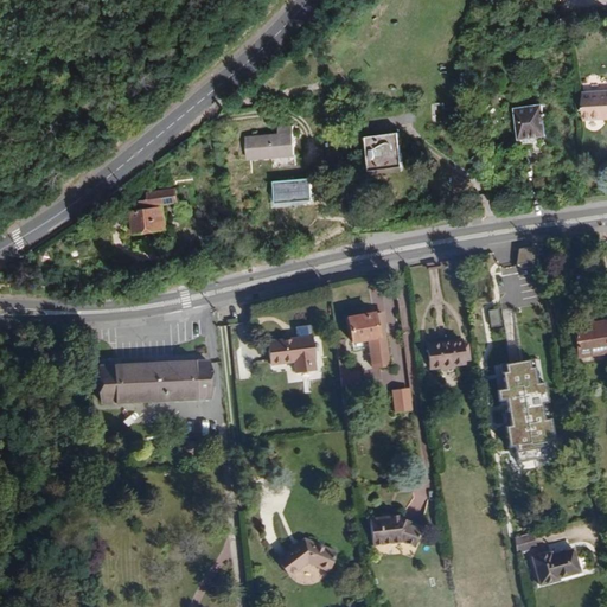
[(606,90),(585,93),(586,120),(606,119),(606,90)]
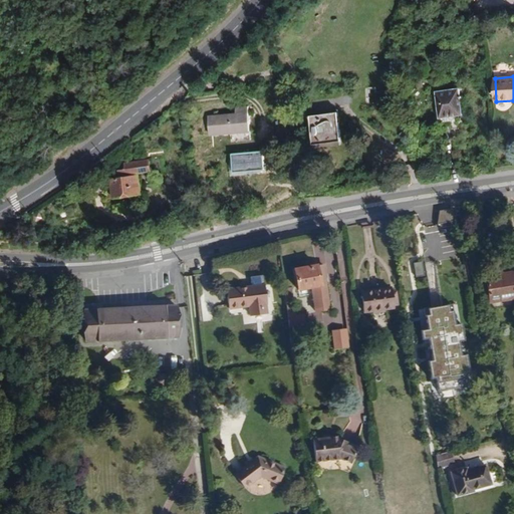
[(464,114),(460,89),(437,92),(440,117),(455,115),(464,114)]
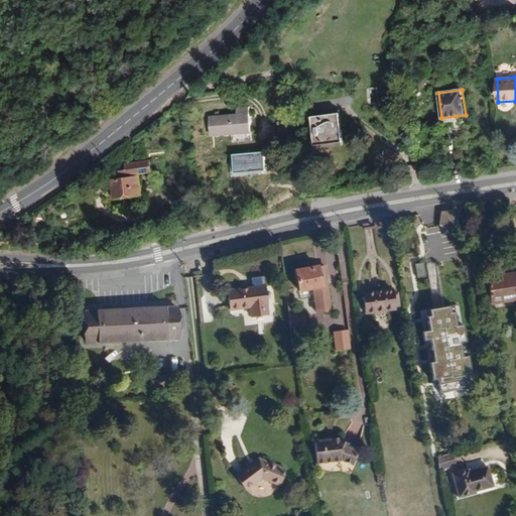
[(237,114),(210,117),(211,136),(252,132),(250,107),(237,108),(237,114)]
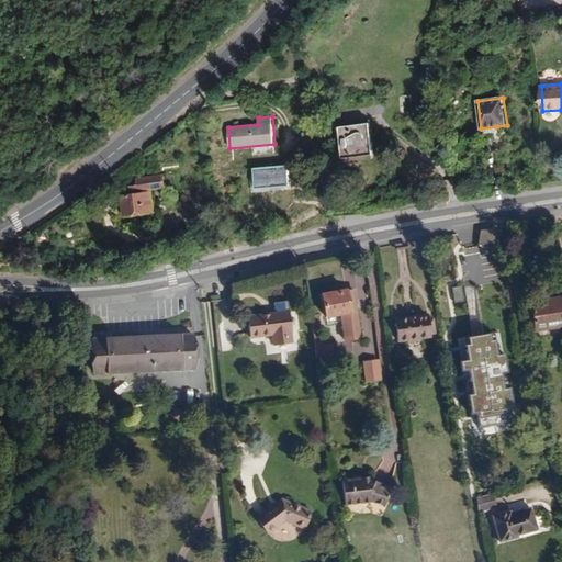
[(373,153),(370,123),(340,127),(344,156),(373,153)]
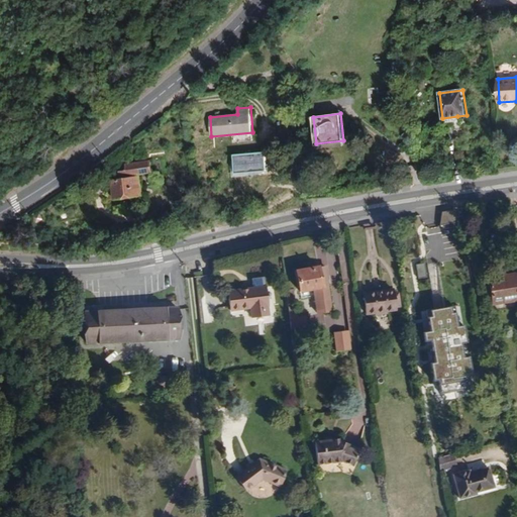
[(317,148),(343,145),(343,140),(316,143),(317,148)]
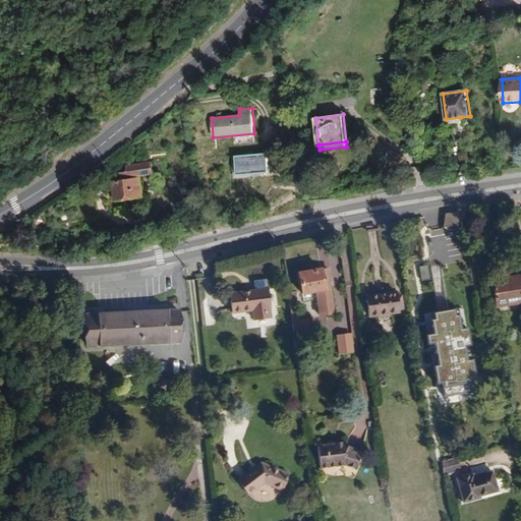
[(268,153),(237,156),(239,173),(270,170),(268,153)]
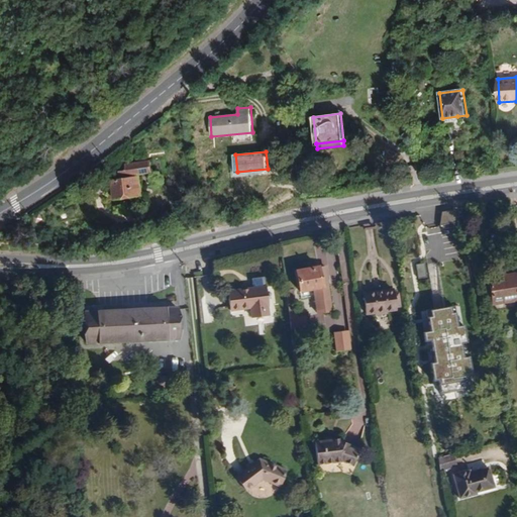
[(142,196),(139,175),(152,173),(150,162),(128,165),(128,171),(126,171),(121,177),(124,177),(124,179),(112,181),(114,200),(142,196)]
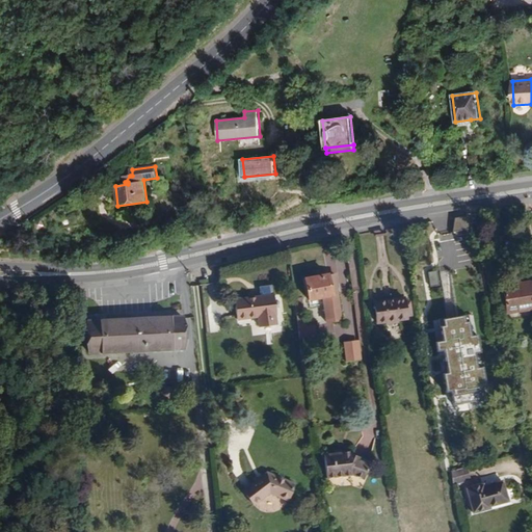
[(450,240),(437,243),(441,256),(453,253),(450,240)]
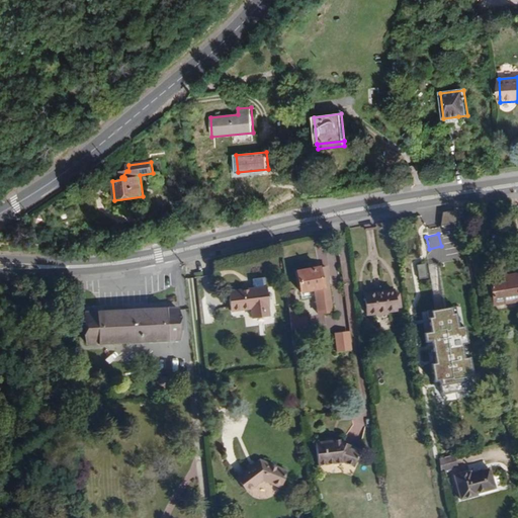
[(424,262),(414,264),(416,278),(426,277),(424,262)]
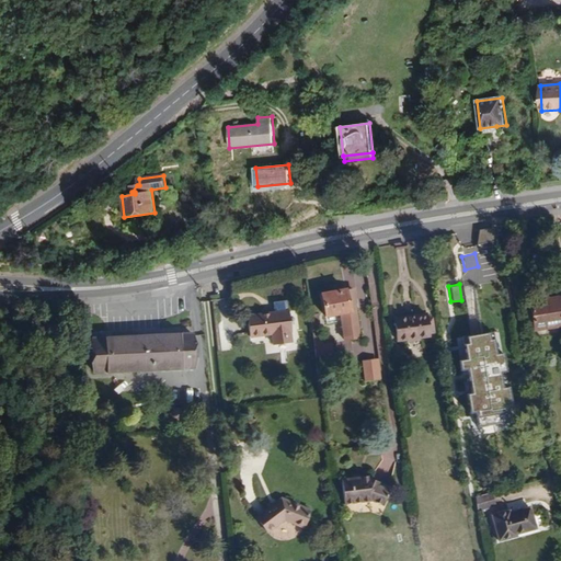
[(339,315),(344,343),(357,341),(351,290),(344,292),(344,290),(320,295),(324,318),(339,315)]
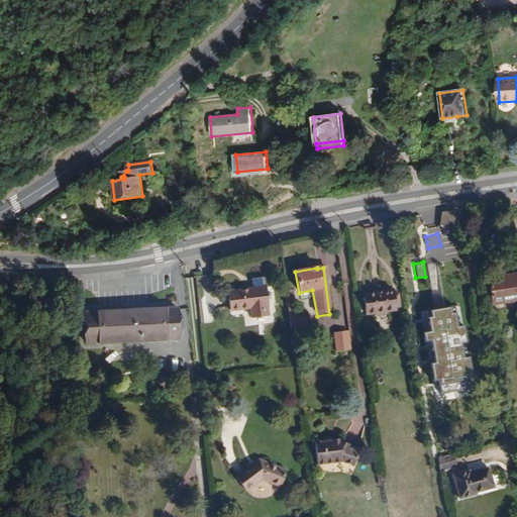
[(488,278),(492,305),(516,301),(516,290),(514,274),(488,278)]
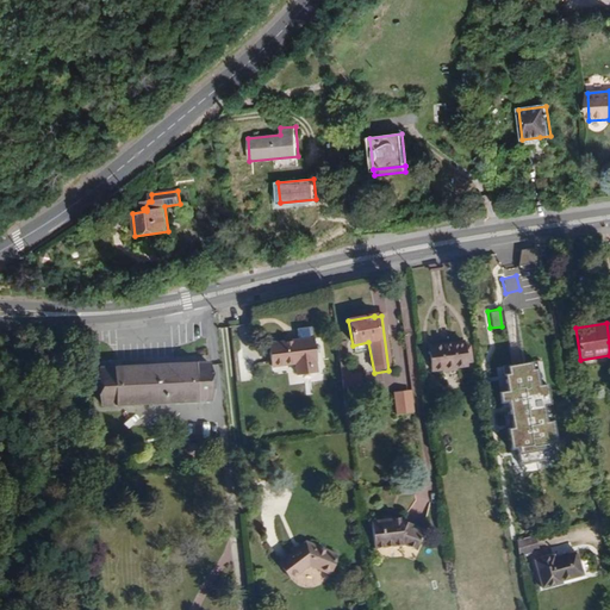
[(298,341),(269,344),(272,367),(296,365),(296,375),(316,373),(315,362),(316,361),(310,327),(297,329),(298,341)]
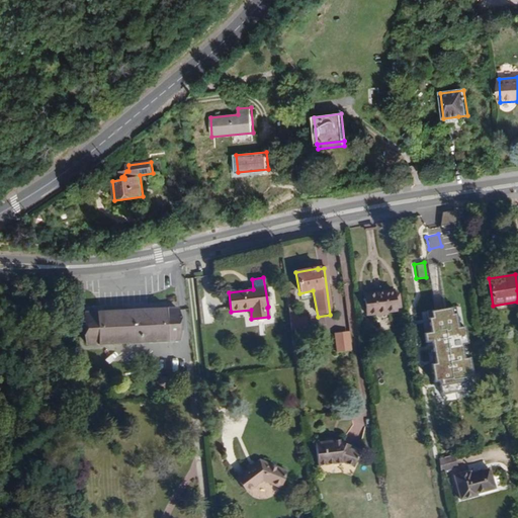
[(363,293),(366,315),(376,314),(376,316),(386,315),(386,313),(397,312),(397,309),(401,309),(399,293),(395,293),(394,289),(363,293)]
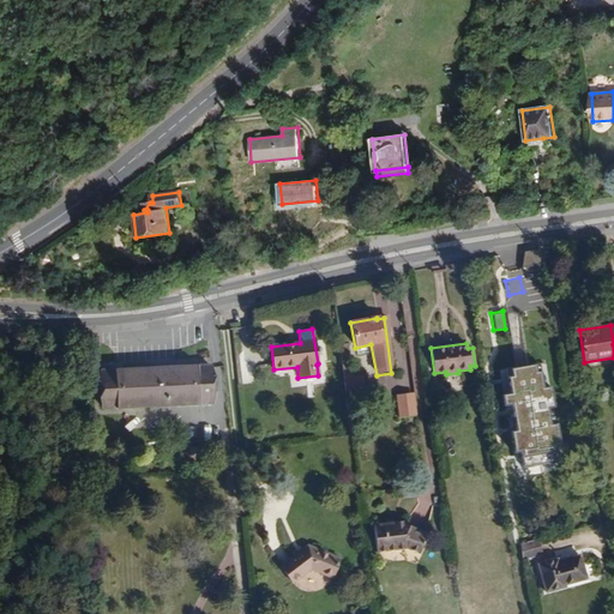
[(351,378),(347,347),(344,347),(344,344),(338,344),(343,379),(351,378)]
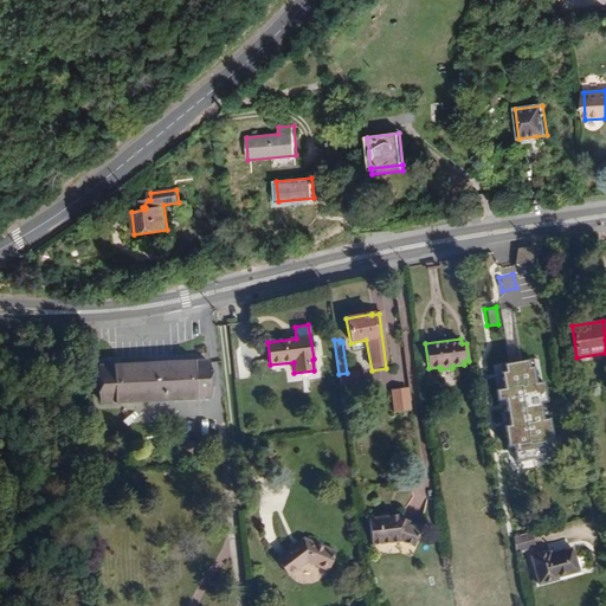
[(211,393),(208,356),(101,362),(103,399),(211,393)]
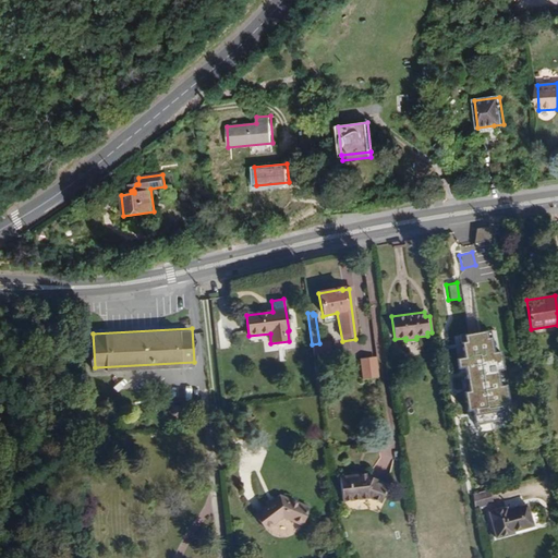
[(497,354),(494,332),(465,336),(468,359),(460,359),(461,368),(468,368),(471,392),(465,392),(469,411),(474,411),(476,426),(507,423),(505,408),(510,407),(507,387),(502,387),(500,373),(506,372),(504,353),(497,354)]
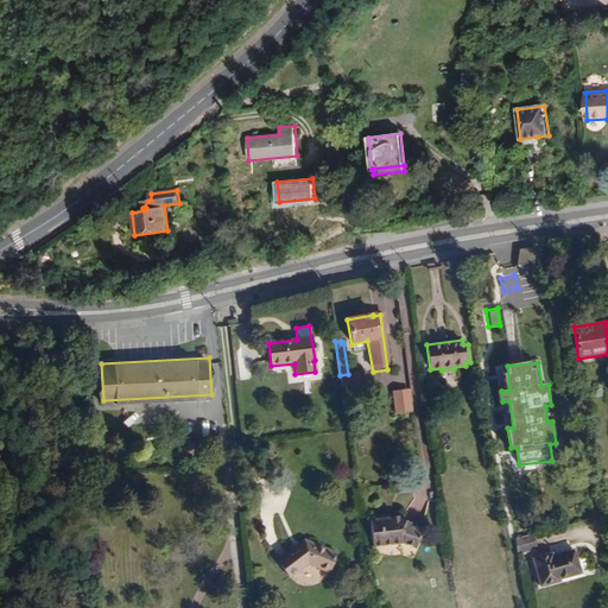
[(360,386),(359,373),(348,374),(340,375),(341,388),(360,386)]
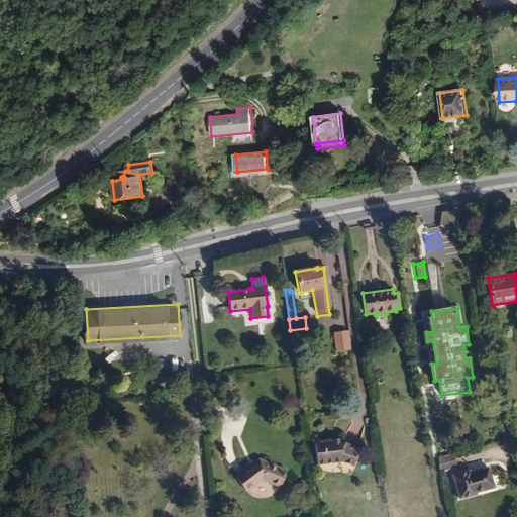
[(347,329),(332,330),(332,350),(348,349),(347,329)]
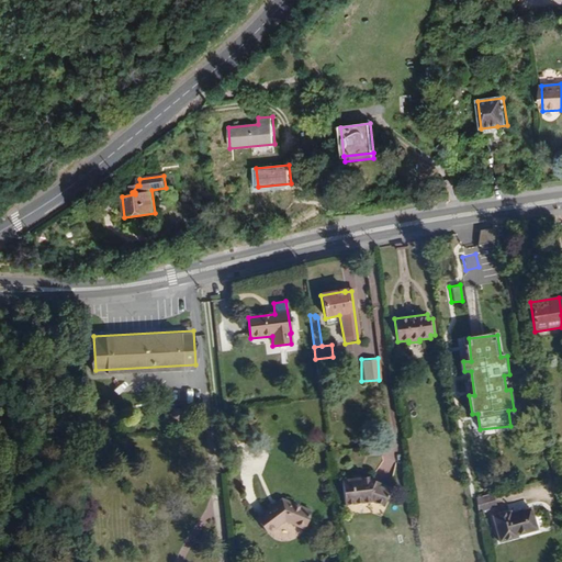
[(187,417),(186,414),(183,412),(181,411),(179,411),(176,412),(173,413),(172,416),(171,418),(172,422),(173,424),(176,425),(179,426),(181,426),(183,424),(186,423),(187,419),(187,417)]
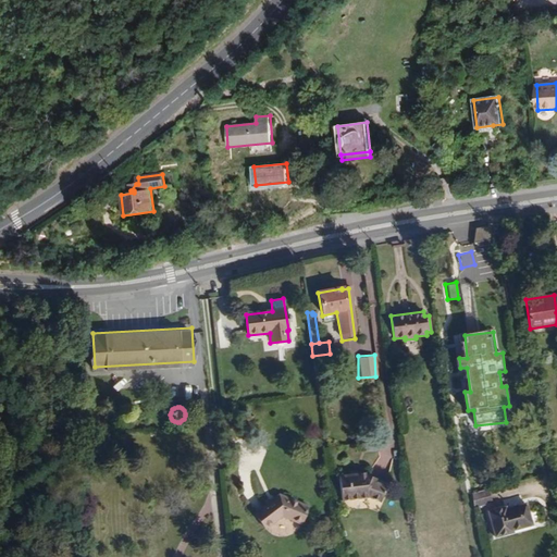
[(543,474),(541,466),(523,470),(527,479),(543,474)]
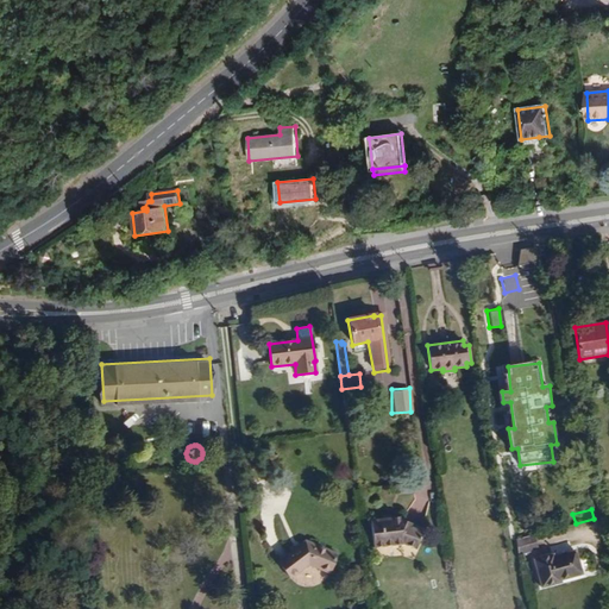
[(401,518),(371,521),(374,547),(405,544),(416,548),(422,528),(401,520),(401,518)]
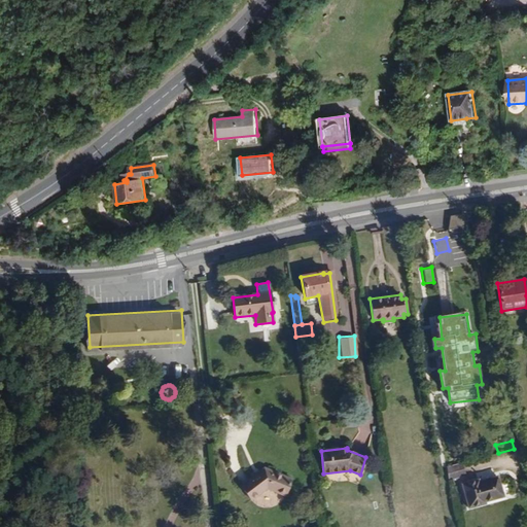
[(465,476),(462,463),(447,467),(449,480),(465,476)]
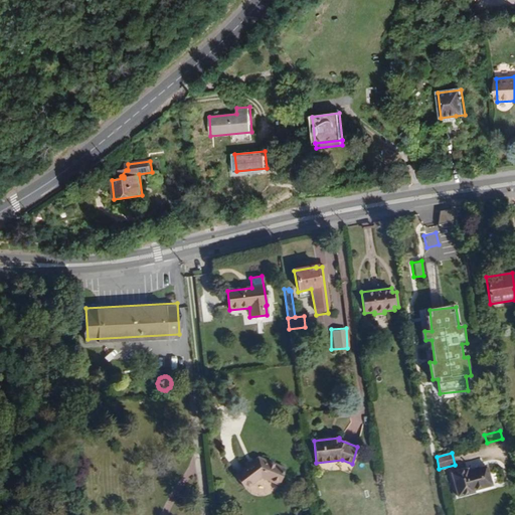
[(259,457),(234,476),(245,490),(261,478),(279,486),(286,468),(259,457)]
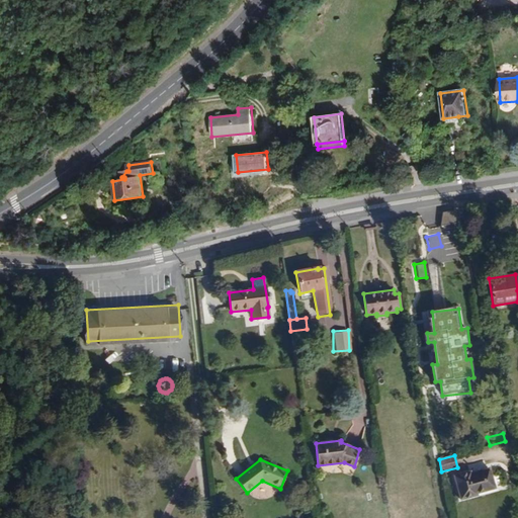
[(470,471),(453,476),(459,499),(477,495),(477,493),(494,488),(489,467),(470,472),(470,471)]
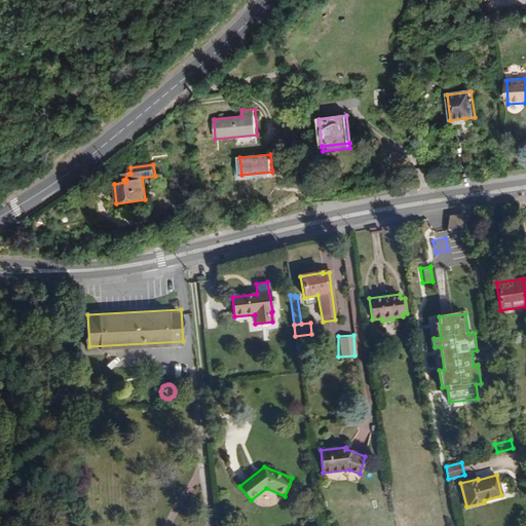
[(313,496),(312,487),(307,488),(305,488),(306,497),(313,496)]
